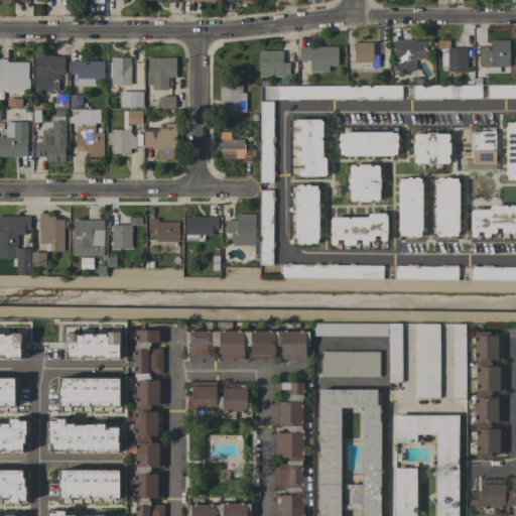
[(427,40),(427,42),(432,42),(432,50),(426,50),(426,59),(415,59),(415,72),(392,71),(393,54),(393,40),(427,40)]
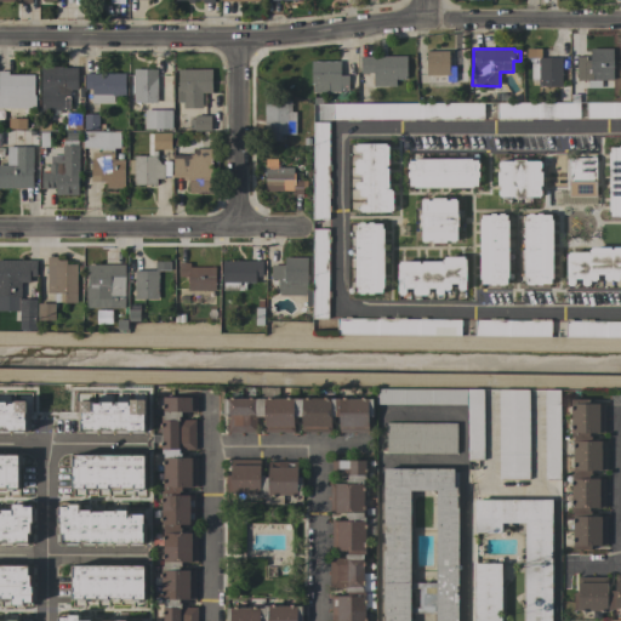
[(562,87),(539,87),(539,79),(531,79),(531,63),(537,63),(537,58),(527,58),(527,49),(541,49),(541,58),(562,58),(562,87)]
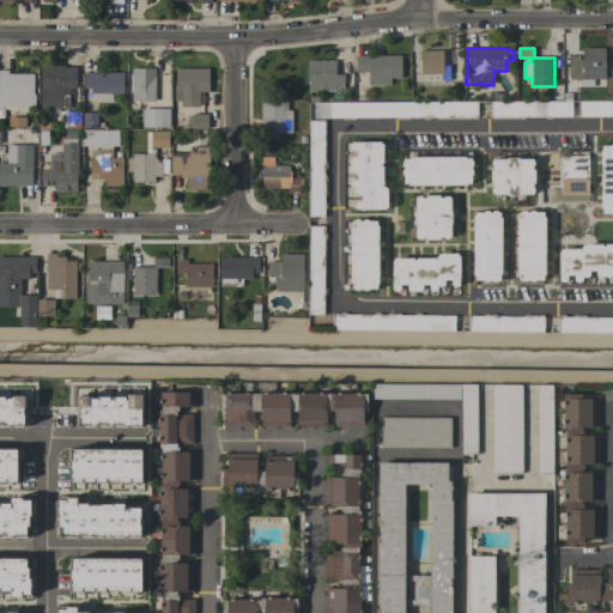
[(605,79),(594,79),(594,86),(578,86),(580,79),(569,79),(569,55),(577,55),(577,59),(582,60),(582,48),(605,48),(605,79)]
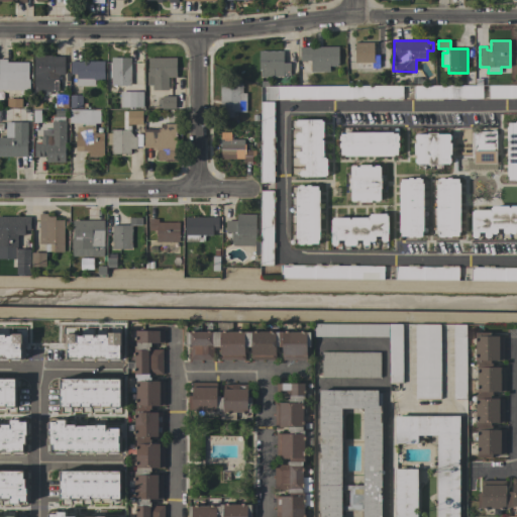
[(374,42),(374,44),(378,44),(378,48),(385,48),(385,58),(389,58),(389,69),(379,69),(379,73),(372,73),(372,70),(355,70),(354,42),(374,42)]
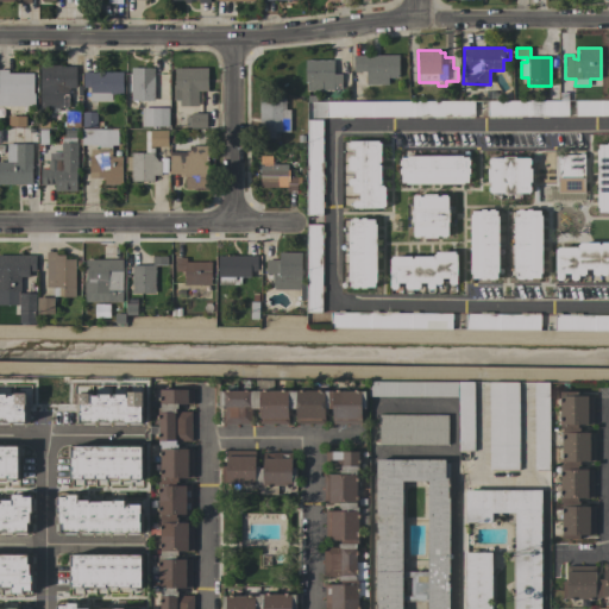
[(399,56),(399,77),(395,77),(395,80),(390,80),(390,77),(388,77),(388,85),(366,85),(365,71),(353,71),(353,56),(399,56)]
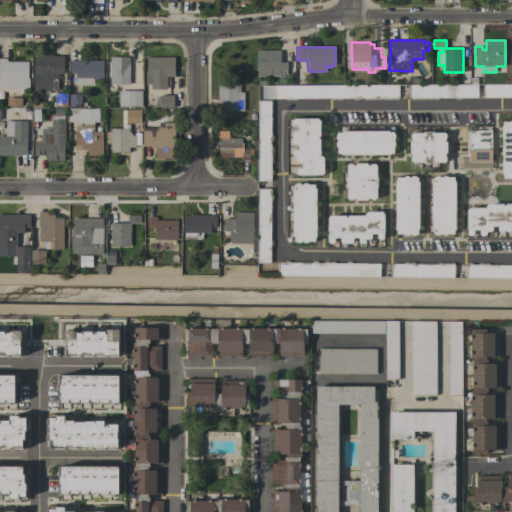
[(258,69),(256,70),(256,51),(280,51),(280,62),(287,62),(287,75),(280,75),(280,76),(258,77),(258,69)]
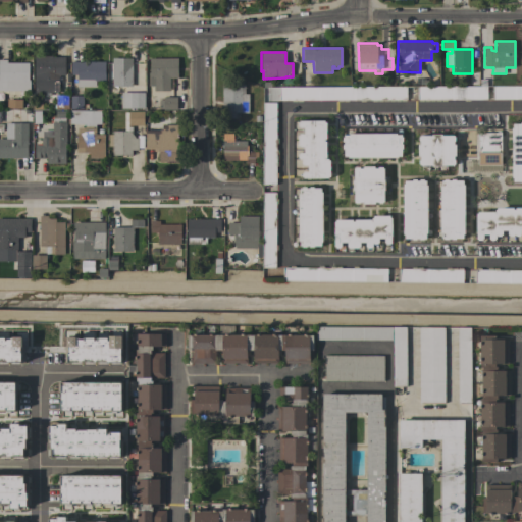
[(52,56),(52,57),(64,57),(64,76),(58,76),(58,93),(34,93),(34,56),(52,56)]
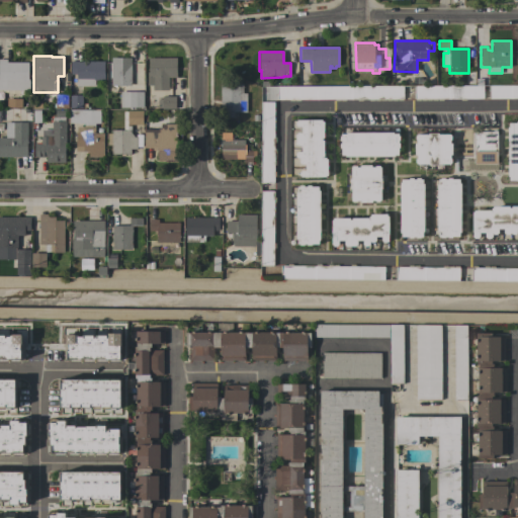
[(131,58),(132,86),(111,86),(111,58),(131,58)]
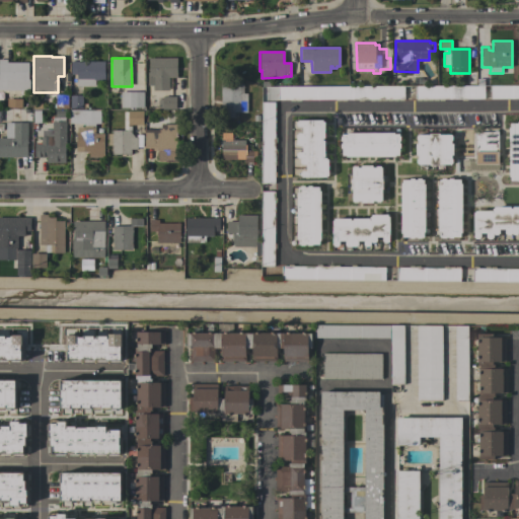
[(176,59),(176,78),(168,78),(168,91),(153,91),(153,85),(147,85),(147,72),(149,72),(149,59),(176,59)]
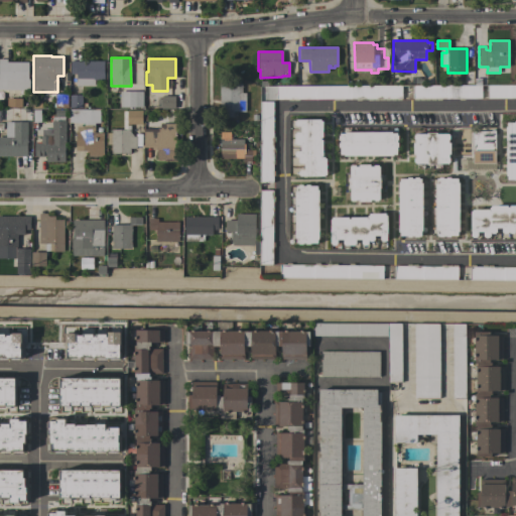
[(27,79),(28,79),(28,81),(31,81),(31,87),(29,87),(29,91),(0,90),(0,59),(7,59),(7,62),(28,62),(27,79)]
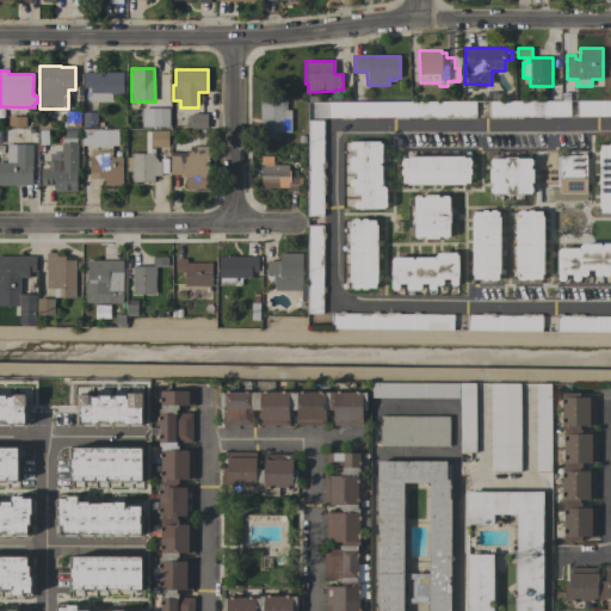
[(123,72),(123,94),(112,94),(112,102),(90,102),(90,88),(84,88),(84,73),(123,72)]
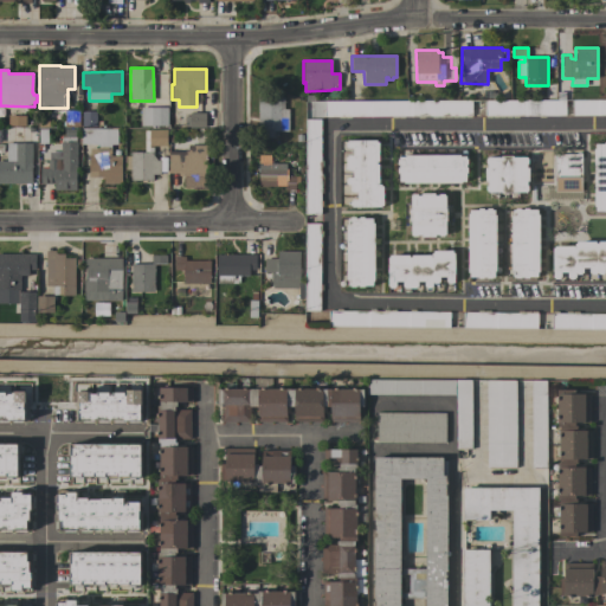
[(284,98),(284,109),(289,109),(289,131),(274,131),(274,137),(258,137),(258,98),(284,98)]
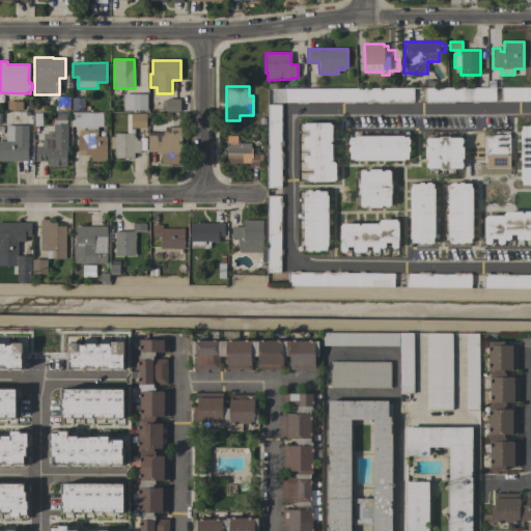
[(530,87),(530,101),(501,102),(501,88),(530,87)]
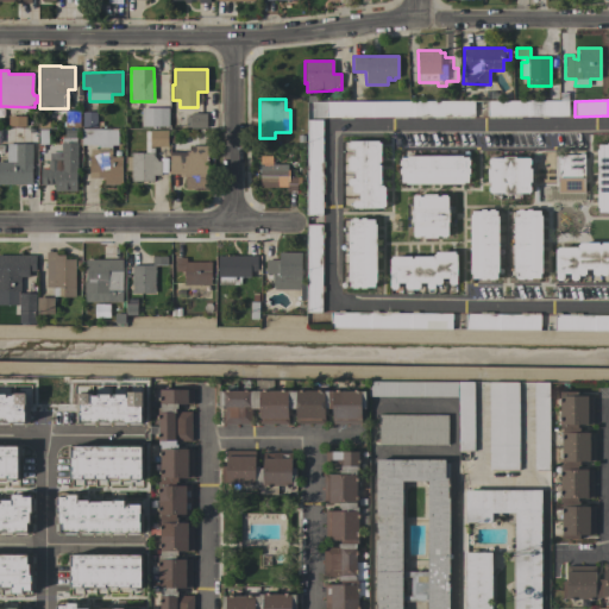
[(475,101),(475,118),(325,118),(325,101),(475,101)]
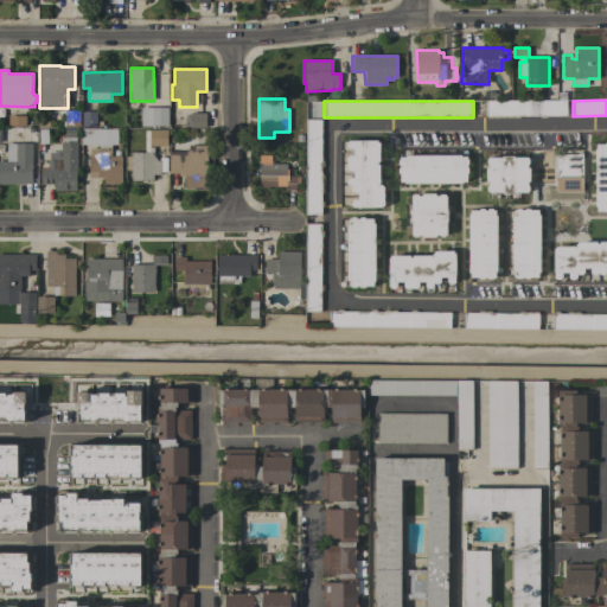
[(485,101),(566,101),(566,116),(485,116),(485,101)]
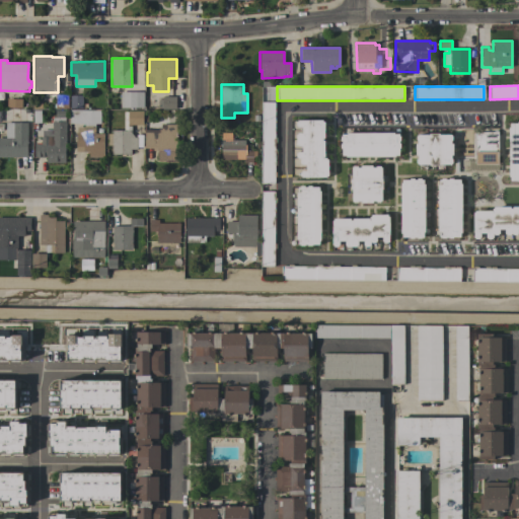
[(143,92),(143,107),(121,107),(121,92),(143,92)]
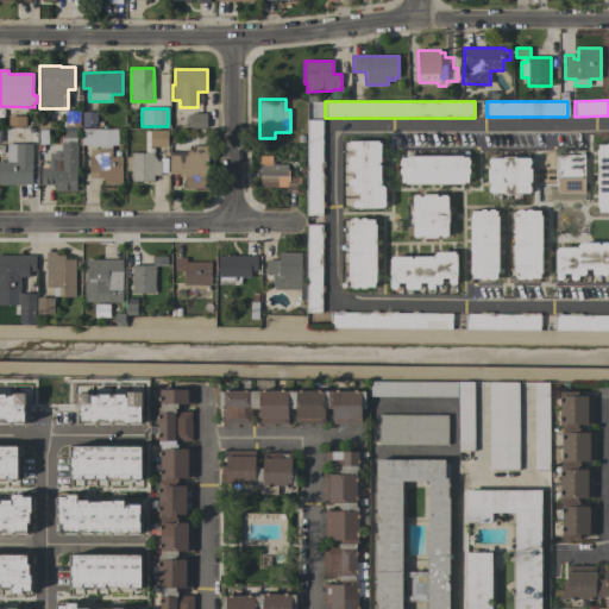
[(60,121),(64,121),(66,112),(79,112),(79,127),(60,127),(60,121)]
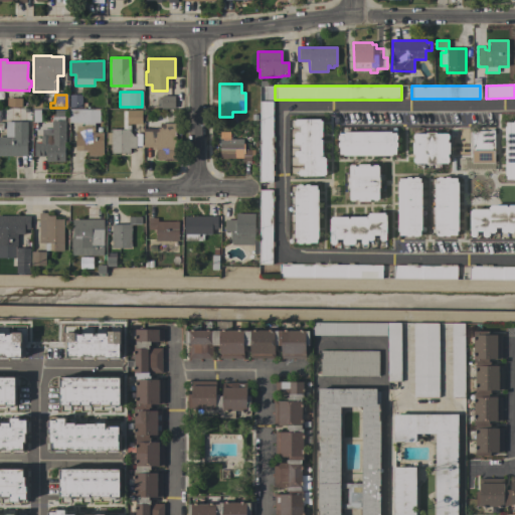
[(69,95),(81,96),(81,108),(69,108),(69,95)]
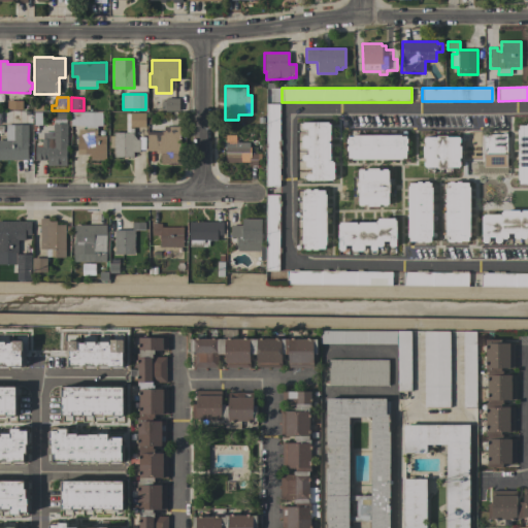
[(178,98),(179,111),(165,111),(165,110),(161,110),(161,101),(165,101),(165,99),(178,98)]
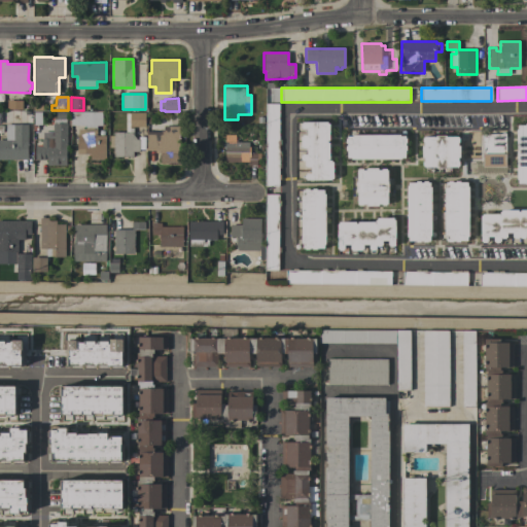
[(22,101),(22,110),(7,110),(7,101),(22,101)]
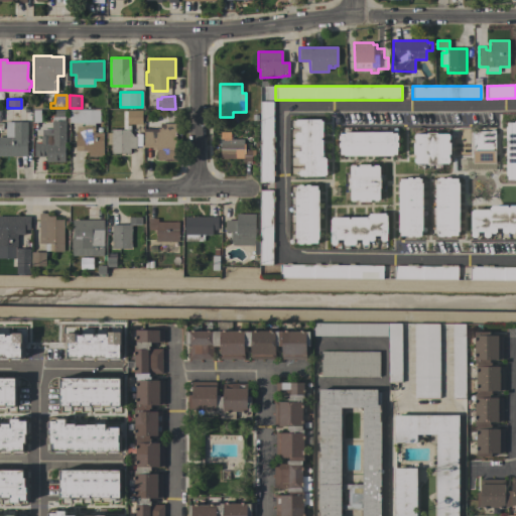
[(260,102),(273,102),(272,182),(259,182),(260,102)]
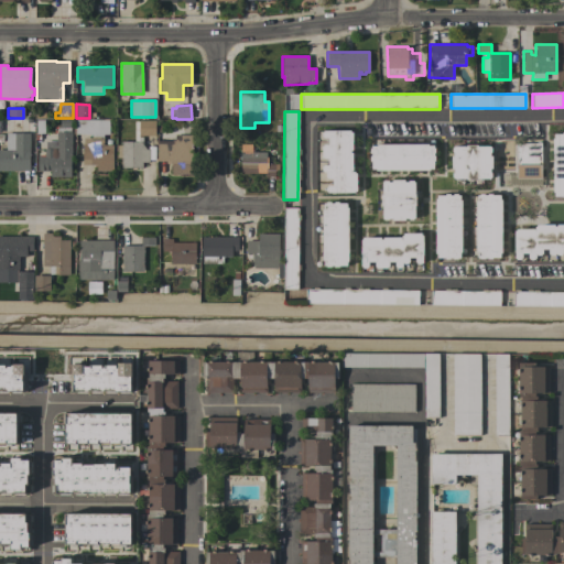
[(109,120),(108,134),(104,134),(102,144),(112,144),(112,171),(96,171),(96,165),(83,165),(83,144),(91,145),(91,134),(75,134),(76,120),(109,120)]
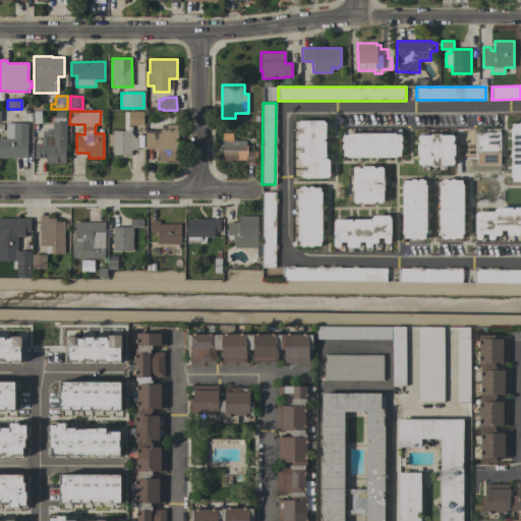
[(143,112),(143,125),(131,125),(131,133),(134,138),(137,138),(137,150),(131,151),(131,155),(112,156),(112,146),(108,146),(107,134),(112,134),(112,131),(124,131),(124,112),(143,112)]
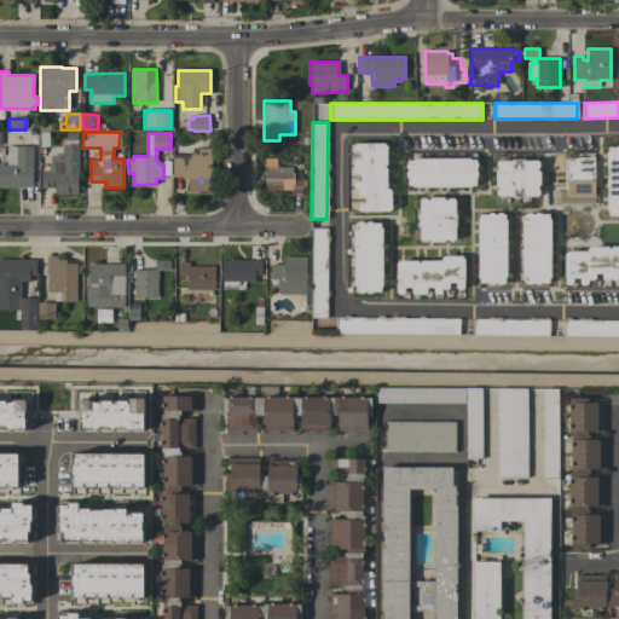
[(77,195),(56,195),(56,189),(41,189),(41,172),(48,172),(48,163),(58,163),(58,172),(62,172),(62,145),(63,145),(63,140),(77,140),(77,195)]
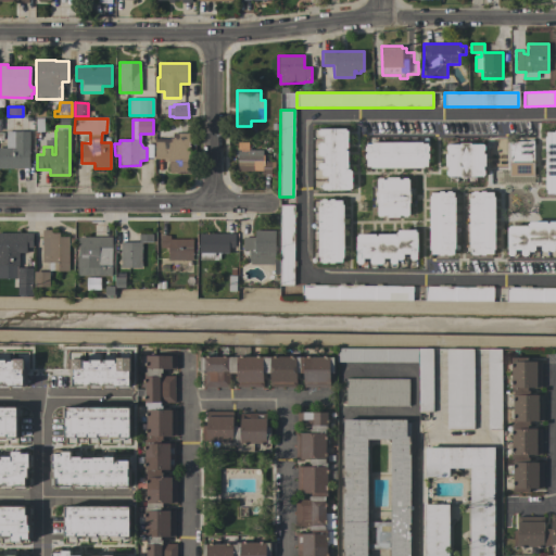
[(348,149),(345,149),(345,151),(348,151),(348,169),(350,169),(350,171),(352,171),(352,188),(350,188),(350,190),(324,190),(324,189),(321,189),(321,185),(324,185),(324,182),(328,182),(328,176),(323,177),(323,175),(321,175),(321,171),(319,171),(319,168),(317,168),(317,164),(319,164),(319,163),(324,163),(324,156),(319,156),(319,155),(318,155),(318,144),(319,144),(319,143),(324,143),(324,136),(318,136),(318,135),(318,131),(319,131),(319,129),(345,129),(345,130),(348,130),(348,149)]
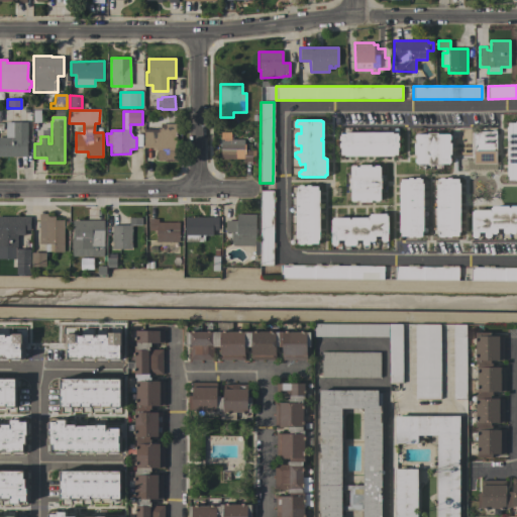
[(26,158),(0,157),(0,137),(5,138),(5,122),(27,122),(26,158)]
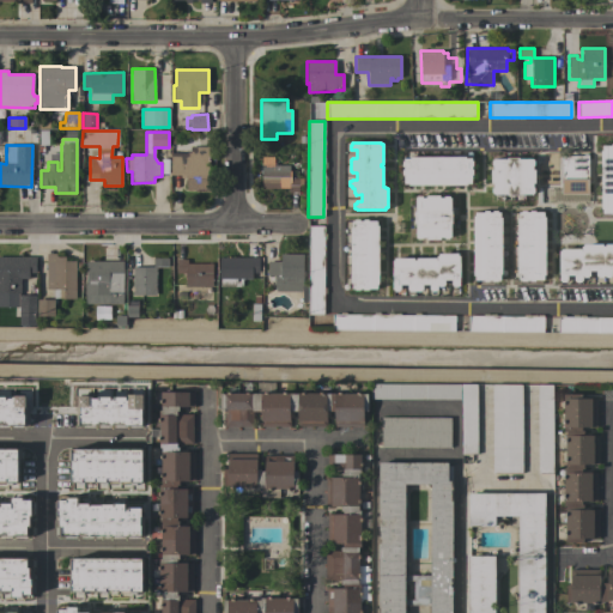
[(612,216),(611,216),(611,213),(602,213),(602,210),(601,210),(601,151),(602,151),(602,146),(611,146),(611,145),(612,145),(612,216)]
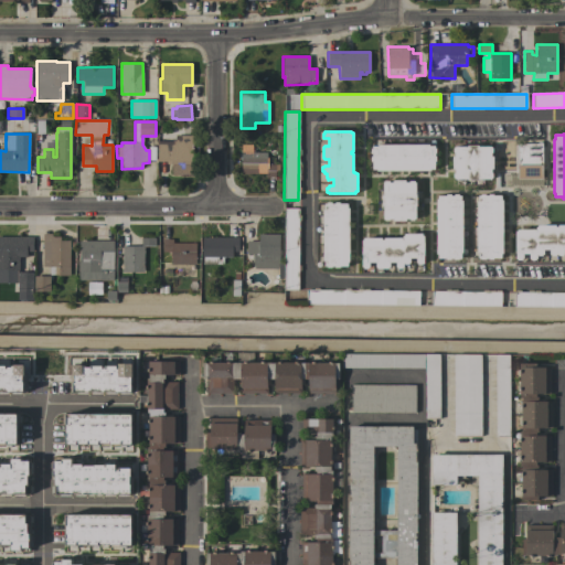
[(192,174),(171,174),(171,164),(166,164),(166,161),(158,161),(158,141),(176,141),(176,136),(192,136),(192,174)]
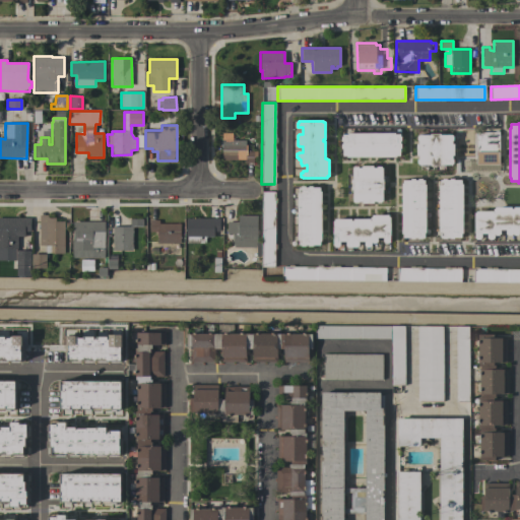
[(394,133),(394,135),(399,135),(399,137),(401,137),(401,141),(399,141),(399,144),(401,144),(401,148),(400,148),(400,155),(396,155),(396,157),(346,157),(346,156),(342,156),(342,149),(341,149),(341,144),(342,144),(342,141),(341,141),(341,137),(342,137),(342,135),(347,135),(347,133),(394,133)]
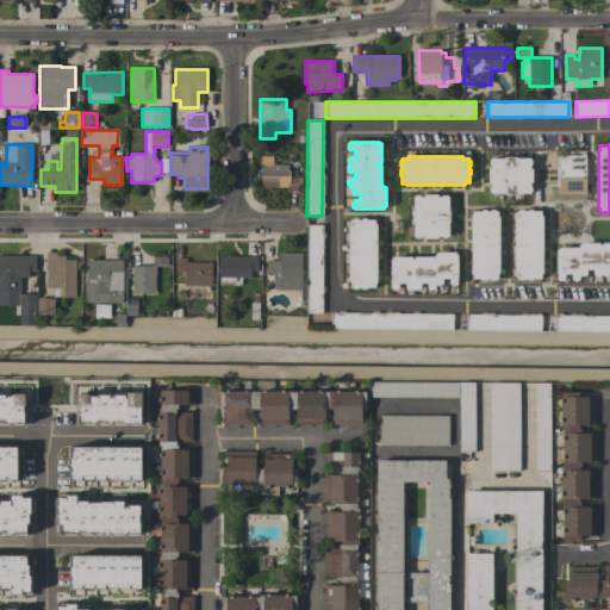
[(585,193),(559,193),(558,156),(585,156),(585,193)]
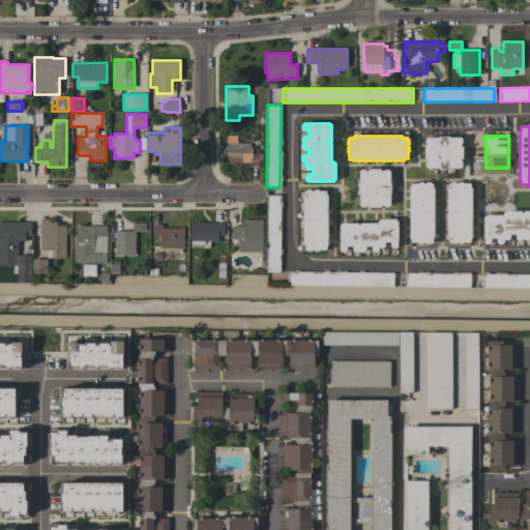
[(449,168),(449,170),(438,170),(438,168),(427,168),(425,168),(425,163),(427,163),(427,158),(424,158),(424,147),(427,147),(427,144),(425,144),(425,139),(427,139),(427,138),(438,138),(438,137),(448,137),(448,138),(461,138),(461,139),(462,139),(462,143),(461,143),(461,147),(463,147),(463,158),(461,158),(461,163),(462,163),(462,167),(461,167),(461,168),(449,168)]
